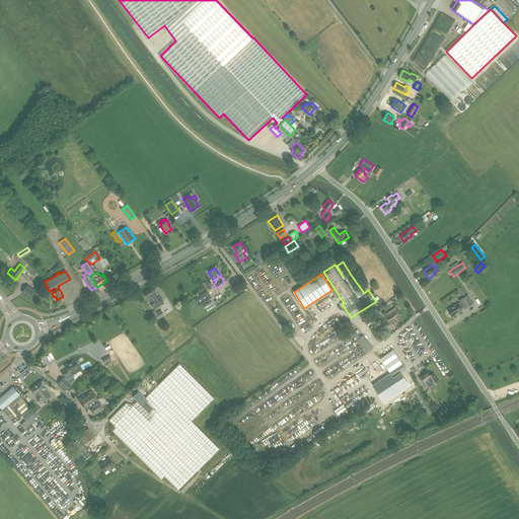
[(27,285),(21,292),(30,299),(35,291),(27,285)]
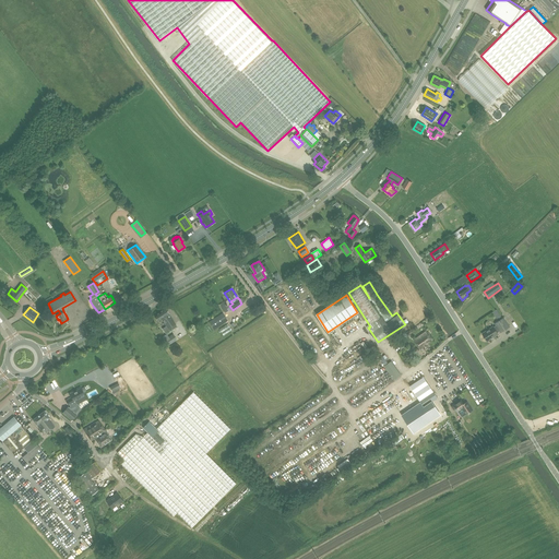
[(165,309),(154,316),(157,321),(158,320),(159,321),(162,320),(166,326),(163,329),(166,333),(176,326),(165,309)]
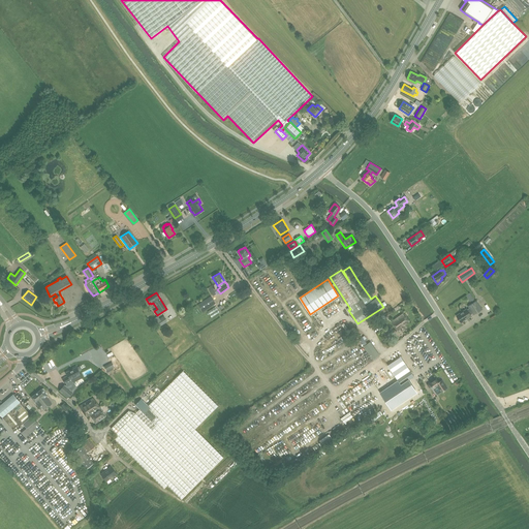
[(211,297),(198,305),(203,311),(215,304),(211,297)]
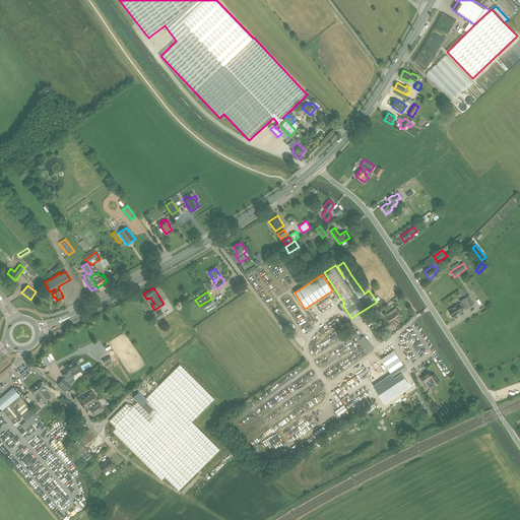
[(458,304),(449,310),(453,317),(463,311),(462,310),(464,308),(465,310),(474,304),(468,296),(460,301),(461,303),(459,305),(458,304)]
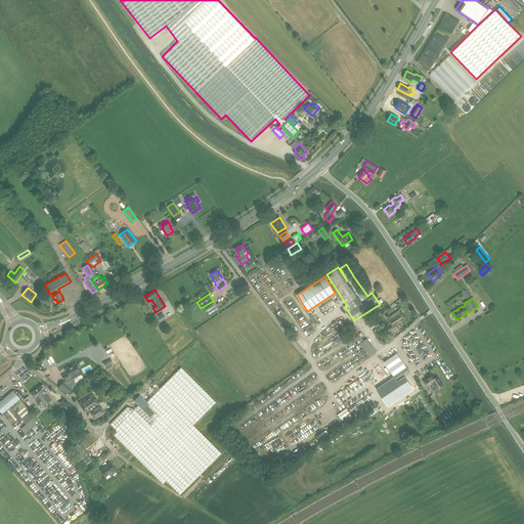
[(214,304),(206,308),(209,314),(217,309),(214,304)]
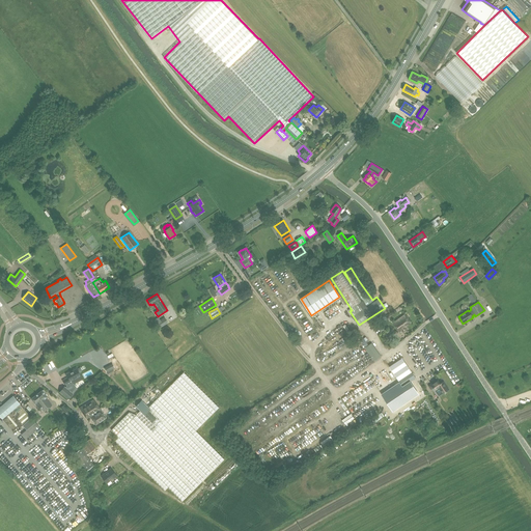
[(404,315),(393,323),(399,331),(401,329),(403,332),(407,329),(406,327),(410,324),(404,315)]
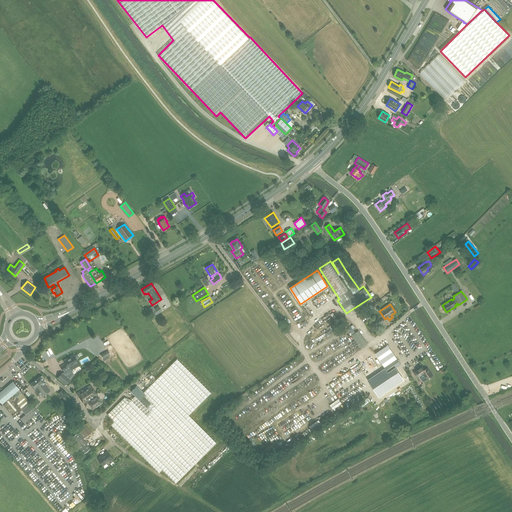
[(368,309),(362,311),(367,320),(372,317),(368,309)]
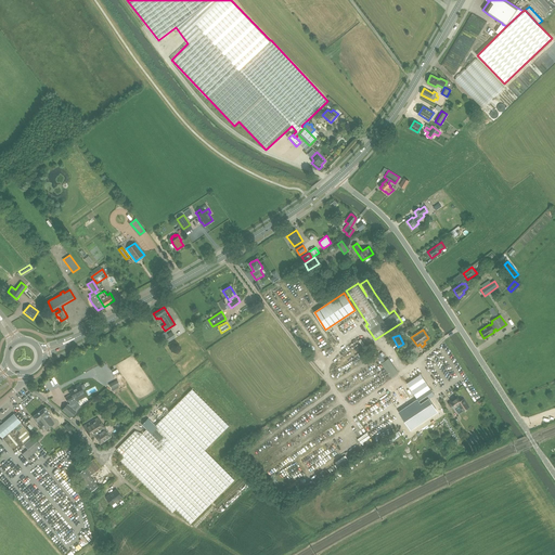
[(388,359),(383,363),(391,376),(398,373),(388,359)]
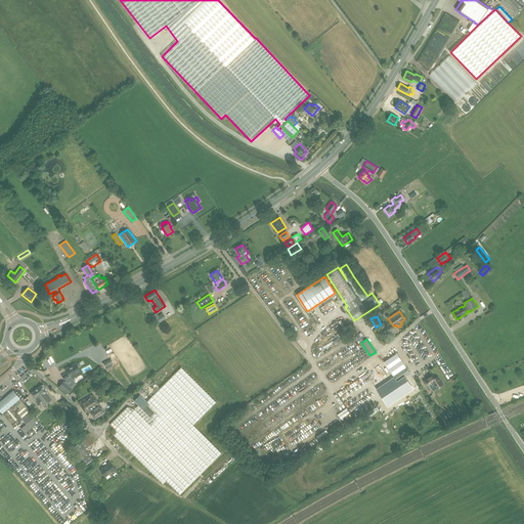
[(80,356),(85,353),(82,348),(77,352),(80,356)]
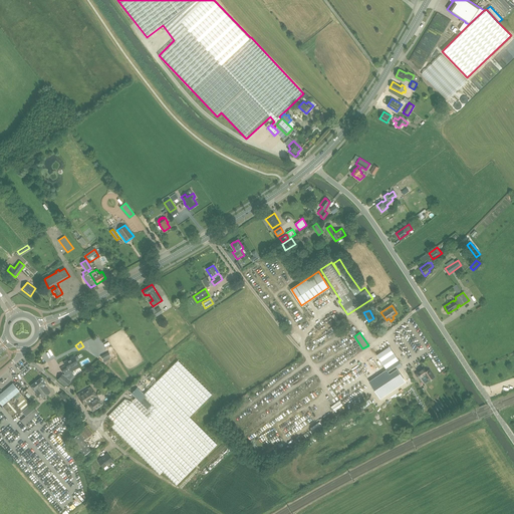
[(387,369),(368,381),(380,399),(406,381),(397,368),(402,365),(390,346),(376,355),(387,369)]
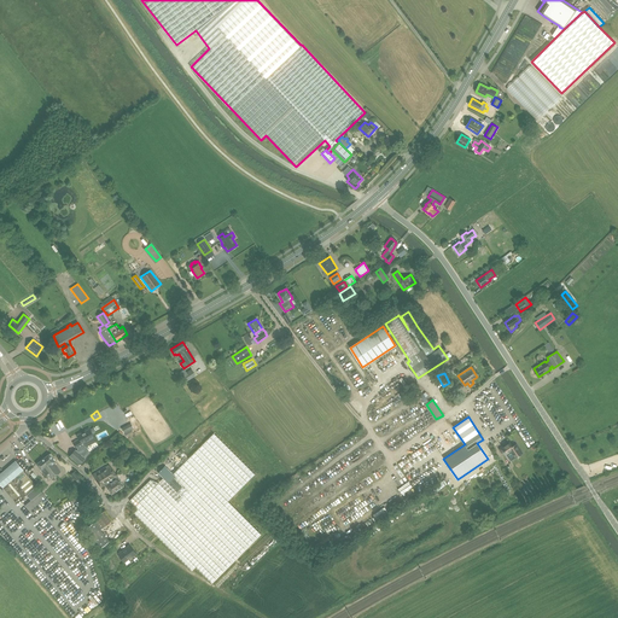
[(130,423),(121,427),(124,436),(132,432),(132,430),(133,429),(130,423)]
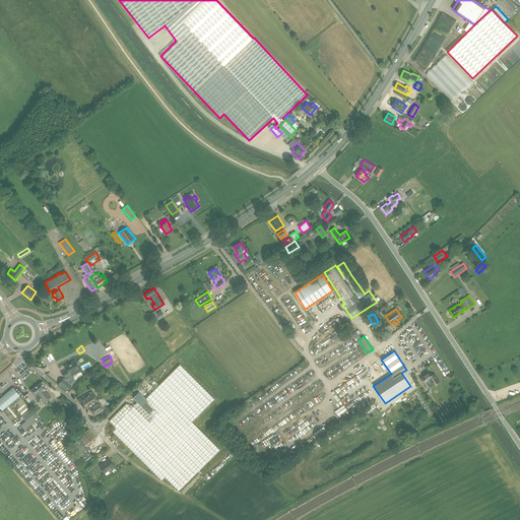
[(63,378),(58,384),(66,391),(71,385),(70,384),(74,380),(70,377),(71,376),(70,372),(78,368),(77,366),(79,365),(80,364),(80,363),(79,361),(78,360),(77,360),(75,361),(65,367),(66,370),(61,373),(64,377),(65,378),(64,379),(63,378)]
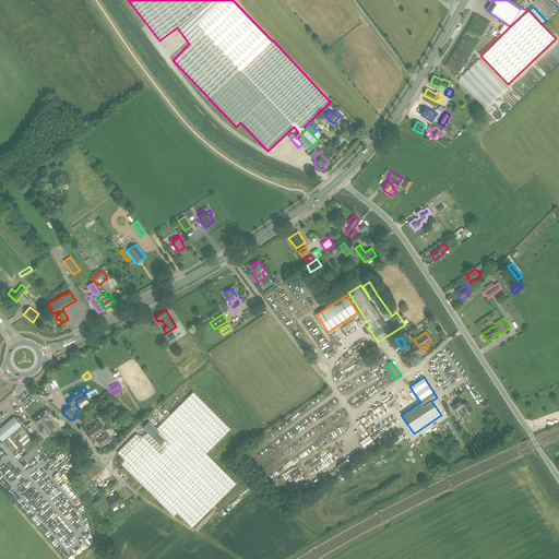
[(135,433),(117,453),(123,461),(120,464),(173,516),(176,513),(191,527),(236,484),(205,453),(230,429),(192,391),(156,429),(149,421),(142,428),(144,430),(147,432),(143,437),(135,433)]
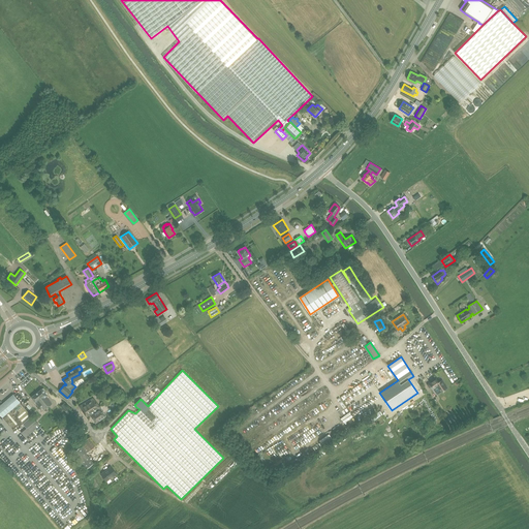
[(430,382),(428,384),(430,387),(435,396),(441,392),(446,387),(441,380),(440,381),(440,380),(438,381),(437,379),(431,383),(430,382)]
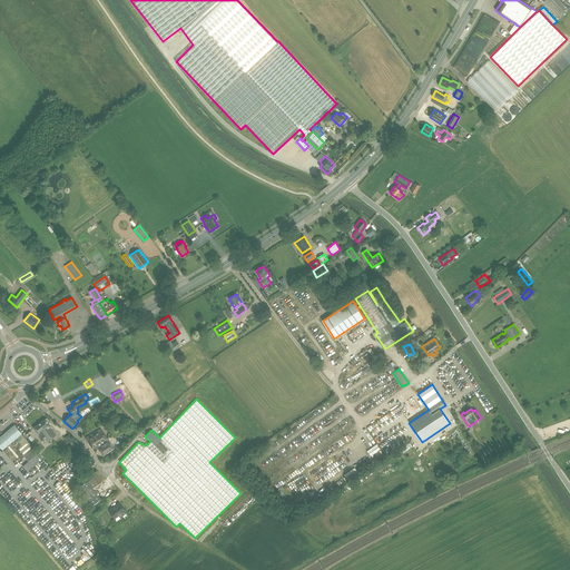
[(45,419),(40,423),(48,433),(51,438),(56,434),(49,426),(50,425),(47,421),(48,421),(46,418),(45,419)]
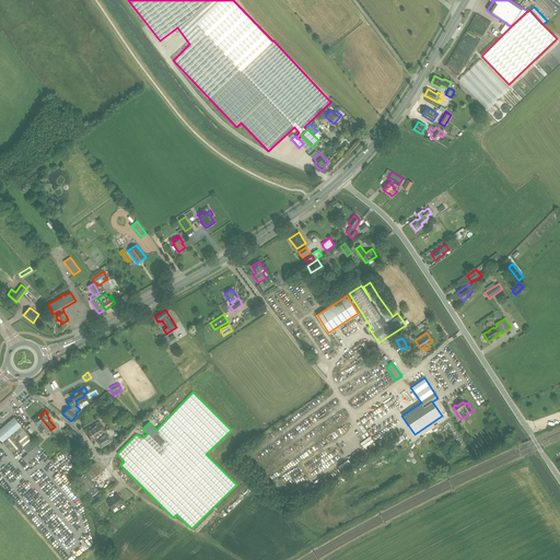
[(39,416),(33,421),(41,431),(43,429),(47,434),(50,430),(47,426),(39,416)]
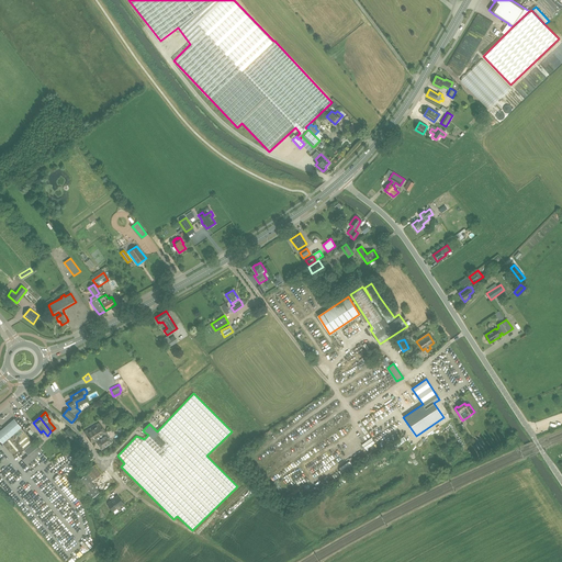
[(14,419),(0,430),(0,440),(14,458),(33,442),(14,419)]
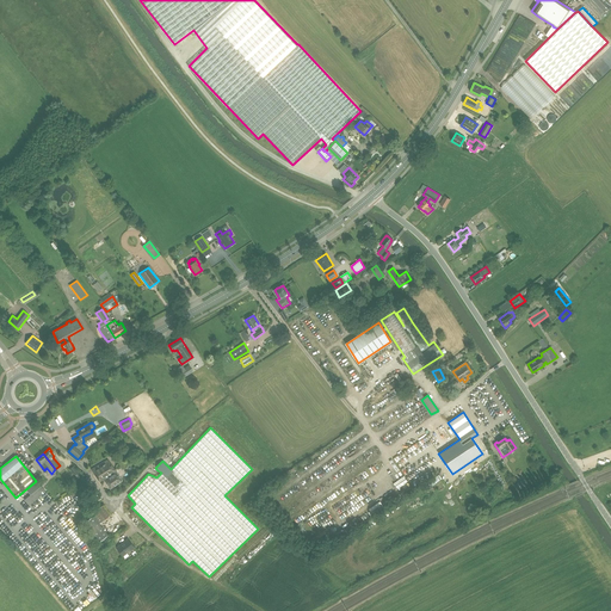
[(106,460),(91,469),(99,482),(104,479),(105,480),(116,471),(106,460)]
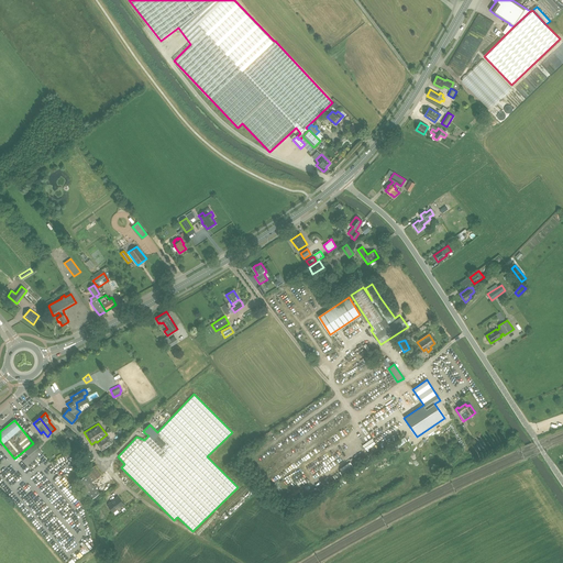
[(97,442),(96,442),(101,450),(112,442),(107,434),(97,442)]
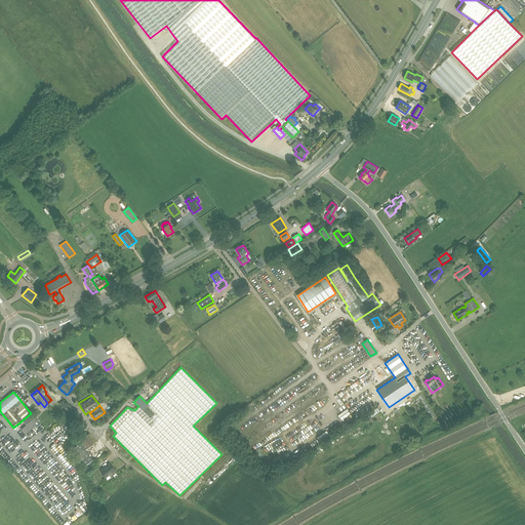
[(35,417),(21,430),(25,435),(39,422),(35,417)]
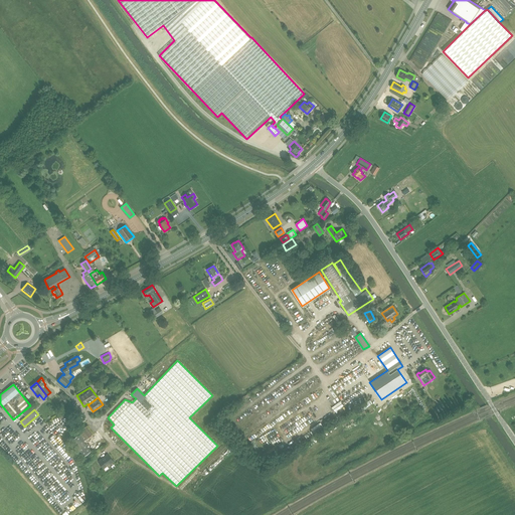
[(80,412),(75,415),(80,423),(86,420),(80,412)]
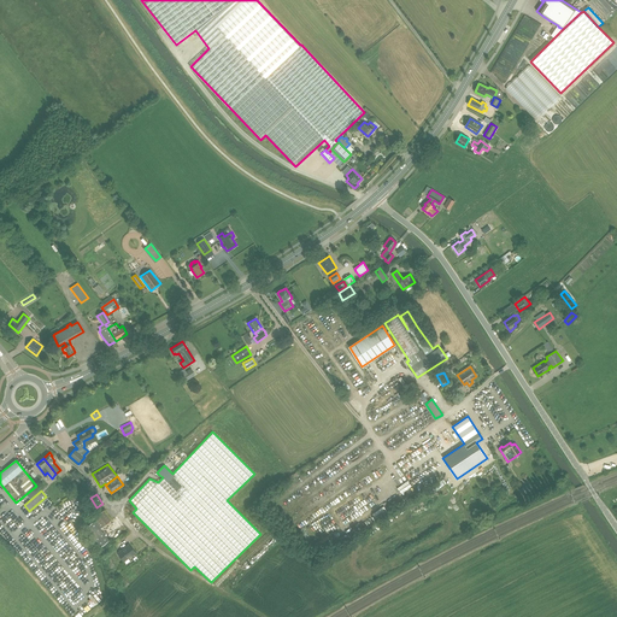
[(103,511),(93,518),(100,528),(111,521),(103,511)]
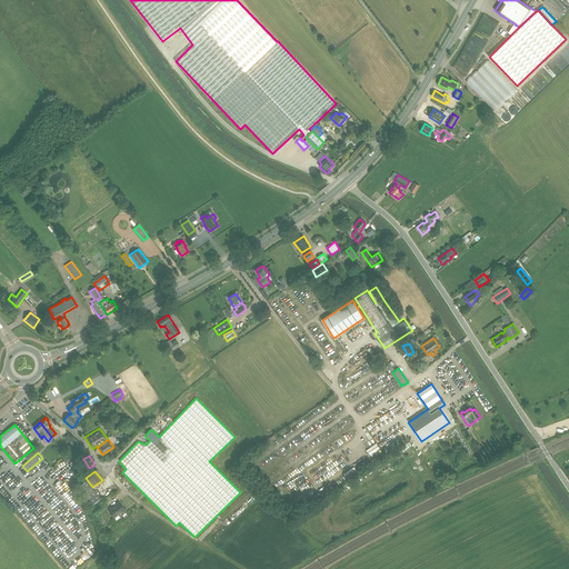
[(86,480),(79,486),(92,505),(100,498),(86,480)]
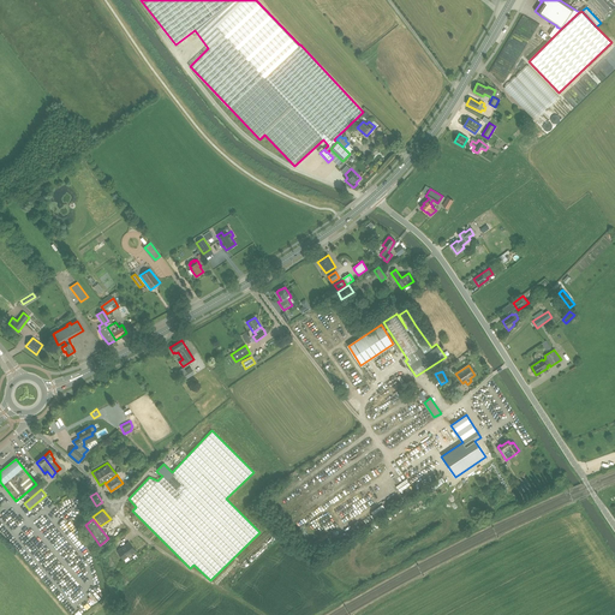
[(129,543),(117,551),(124,560),(135,550),(129,543)]
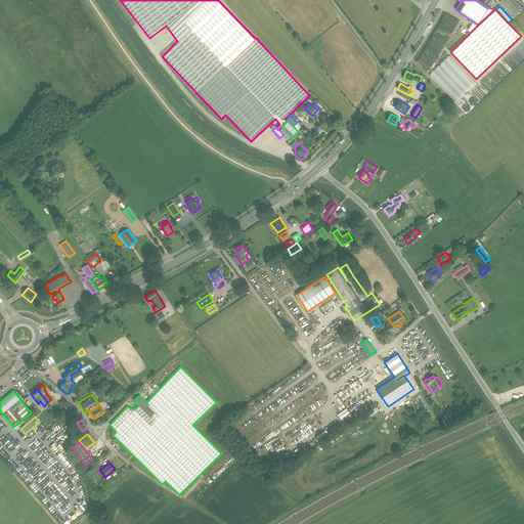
[(95,464),(89,469),(91,473),(98,468),(95,464)]
